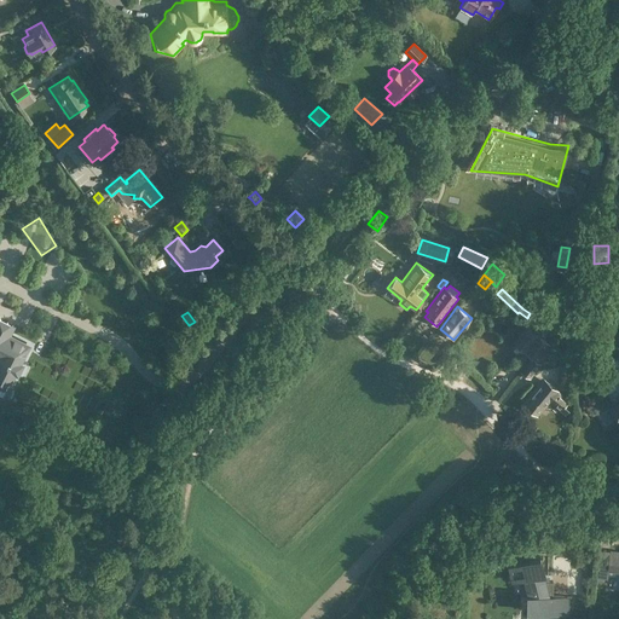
[(16,362),(24,345),(4,333),(10,323),(0,317),(0,386),(4,388),(11,374),(13,375),(18,363),(16,362)]
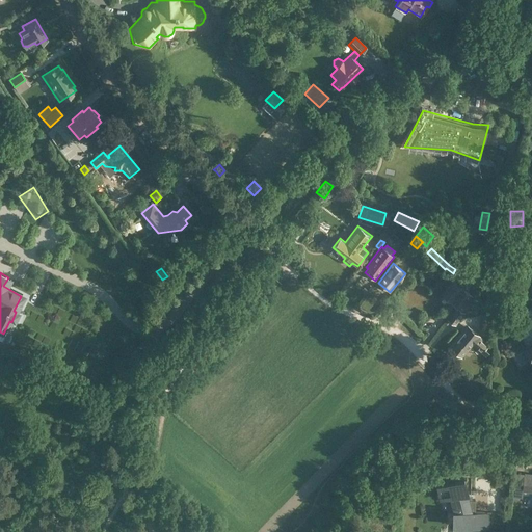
[(466,314),(476,299),(476,298),(467,291),(471,285),(468,282),(469,280),(458,272),(452,280),(441,294),(456,307),(466,314)]
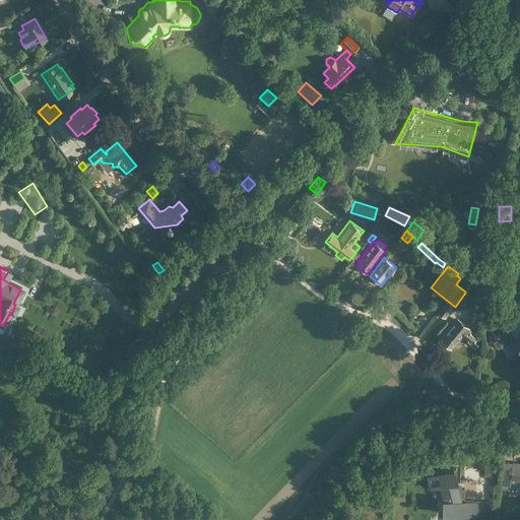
[(455,307),(446,300),(437,312),(446,318),(455,307)]
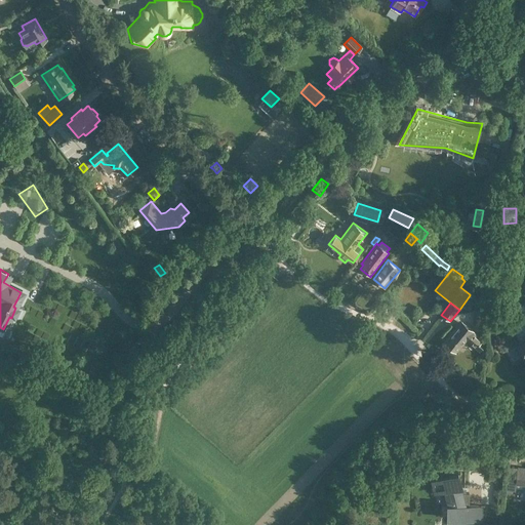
[(487,310),(474,309),(473,327),(486,329),(487,310)]
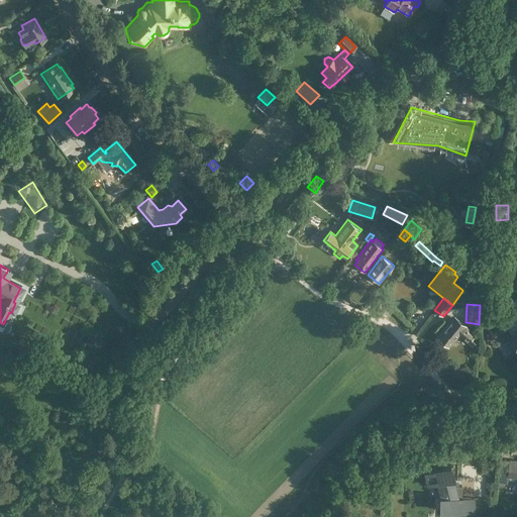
[(453,315),(448,320),(435,336),(447,346),(457,334),(470,345),(474,341),(470,338),(474,334),(466,327),(467,326),(453,315)]
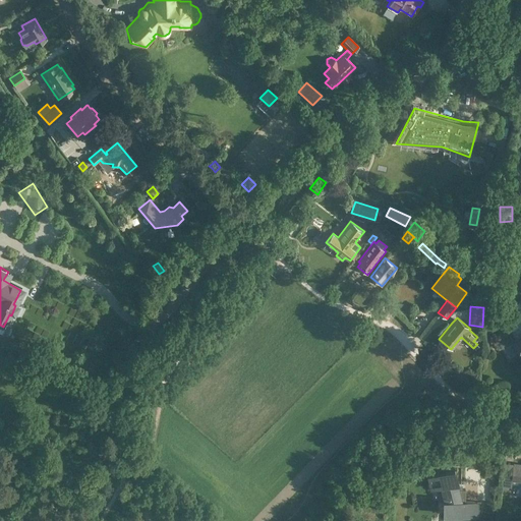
[(520,465),(512,464),(511,480),(520,480),(520,465)]
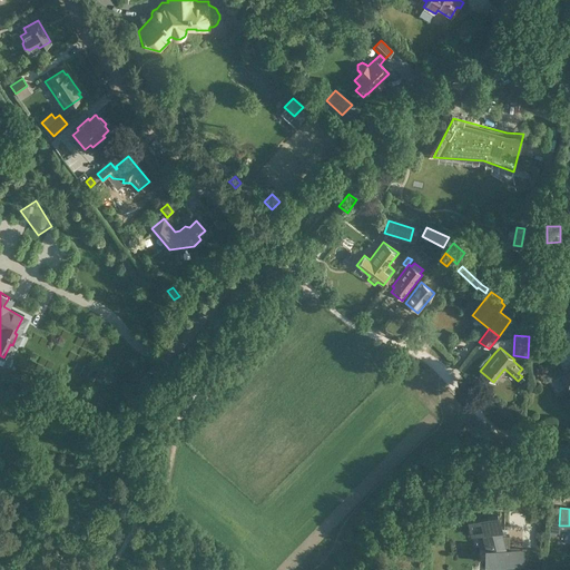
[(499,513),(467,521),(470,536),(481,533),(484,547),(483,563),(523,564),(523,548),(509,547),(509,534),(502,534),(501,529),(502,528),(499,513)]
